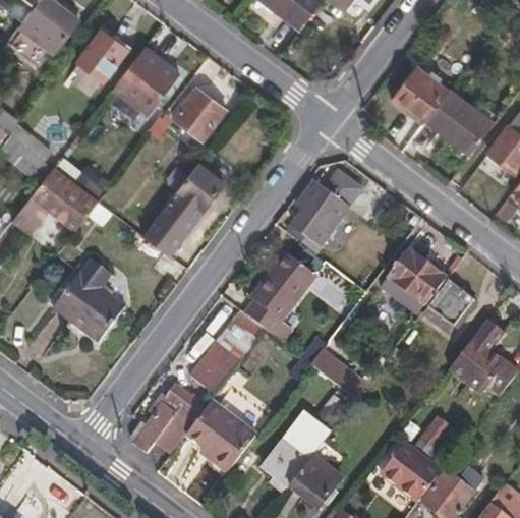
[(54,50),(78,18),(55,0),(38,0),(19,23),(54,50)]
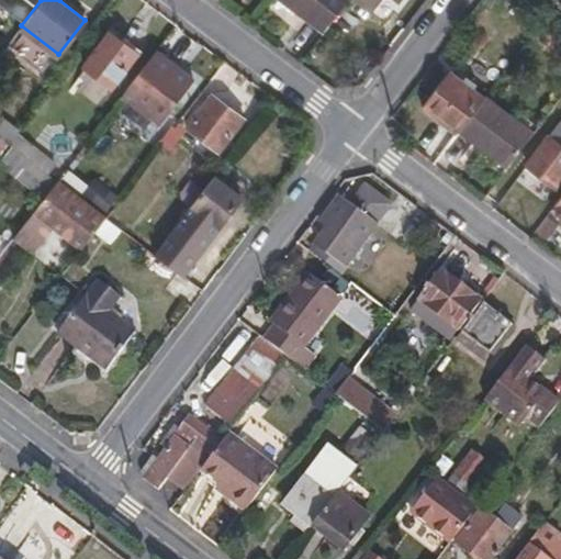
[(283,0),(324,31),(347,0),(283,0)]
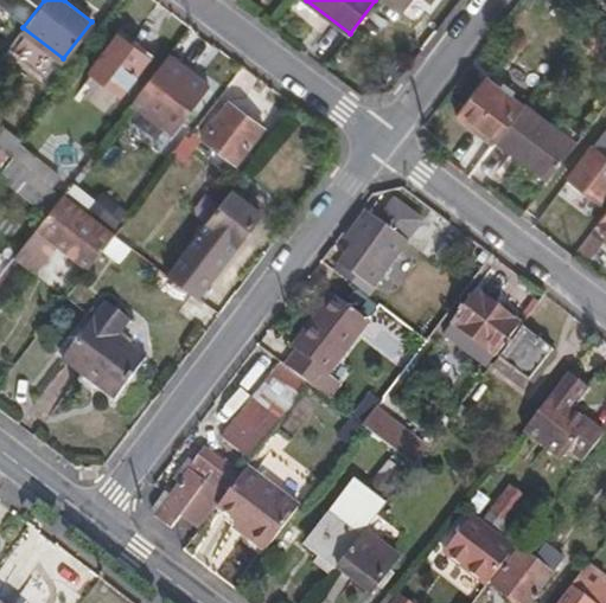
[(121,90),(147,56),(120,34),(95,70),(121,90)]
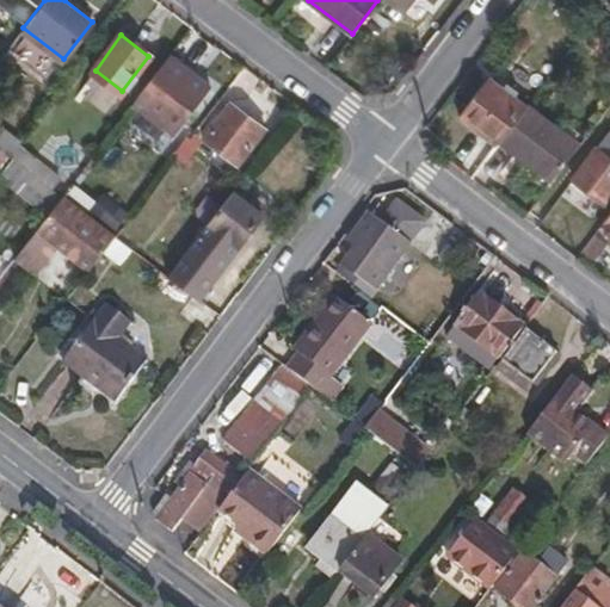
[(177,129),(211,84),(171,54),(136,98),(177,129)]
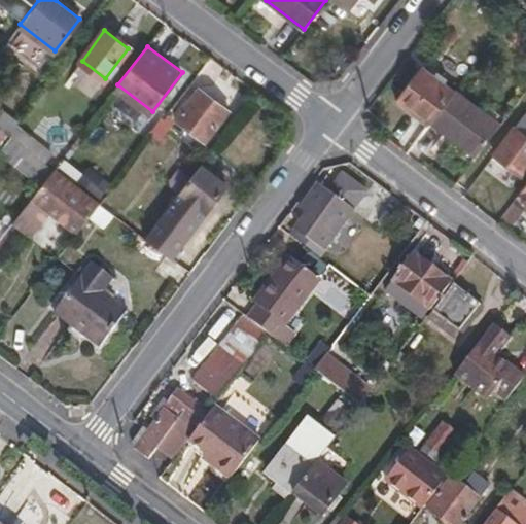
[(395,100),(428,125),(432,118),(453,92),(421,67),(395,100)]
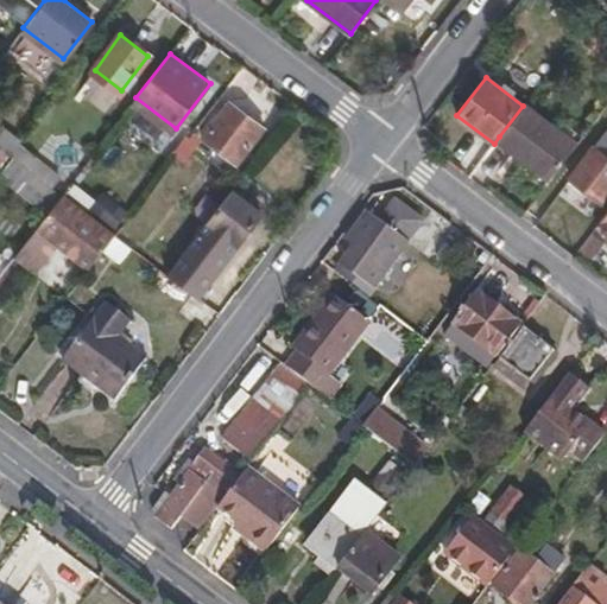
[(259,84),(247,97),(270,119),(282,107),(259,84)]
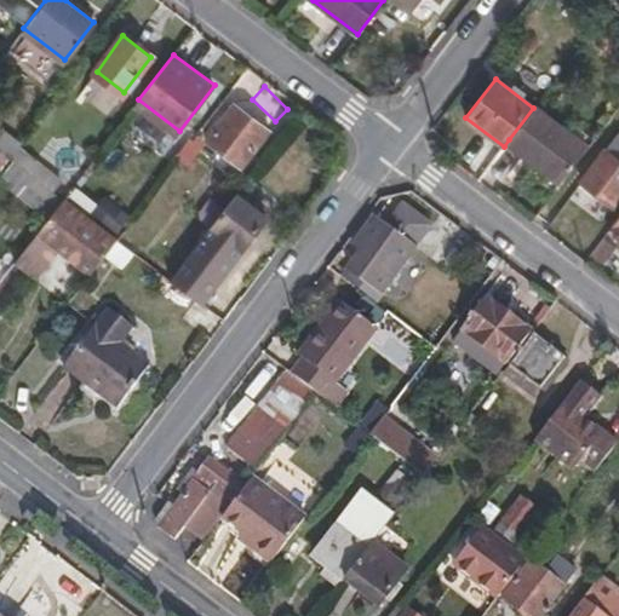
[(244,166),(270,130),(236,103),(208,139),(218,147),(211,157),(224,167),(231,156),(244,166)]
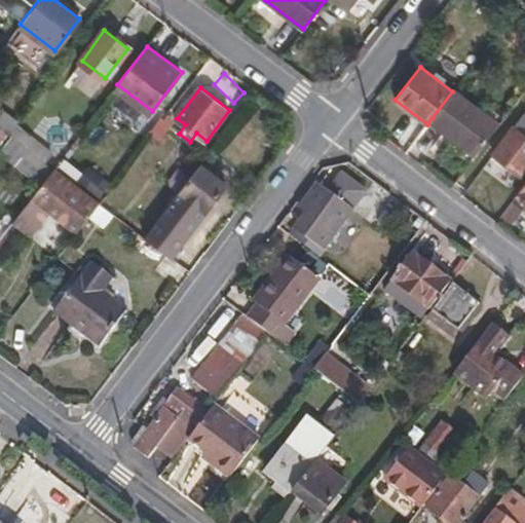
[(454,88),(452,91),(432,118),(477,152),(499,122),(454,88)]
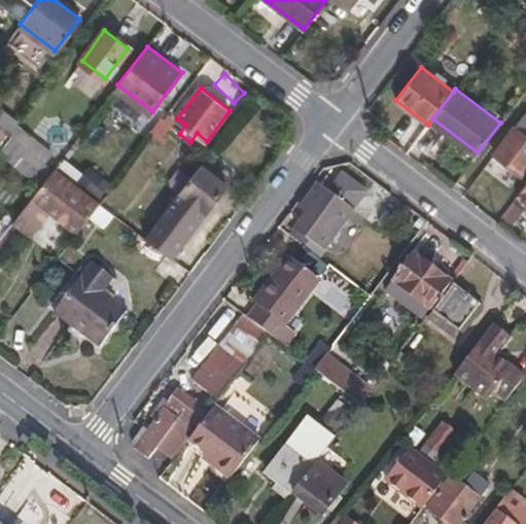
[(0,148),(32,171),(53,141),(2,106),(0,109),(0,123),(11,131),(0,145),(0,148)]
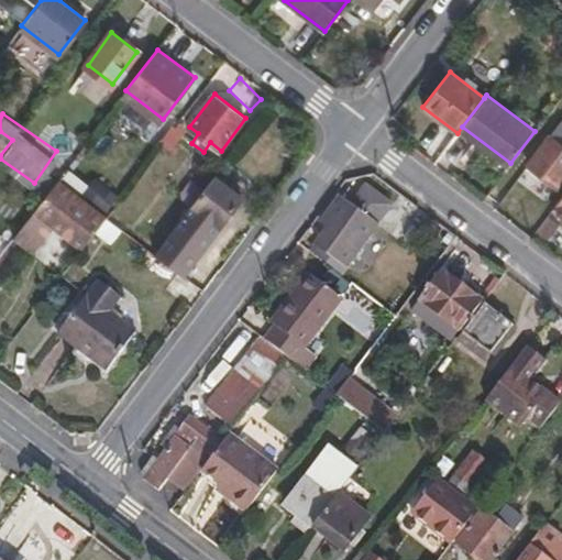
[(561,131),(555,128),(528,164),(554,186),(561,176),(561,131)]
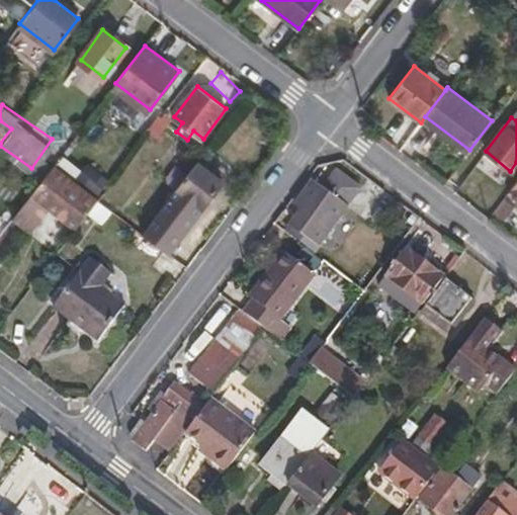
[(223,180),(197,160),(178,186),(203,205),(223,180)]
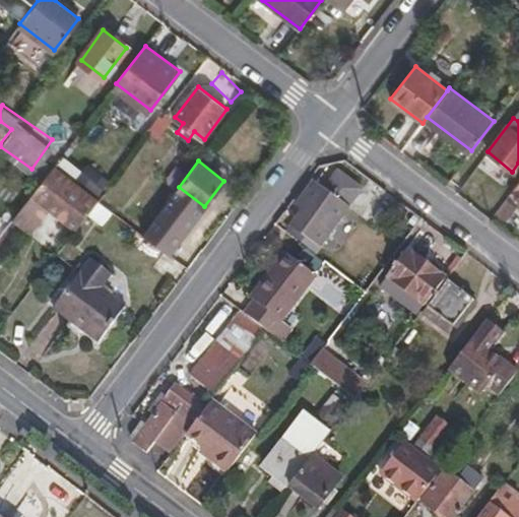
[(76,229),(99,200),(53,166),(26,201),(12,219),(26,231),(47,206),(76,229)]
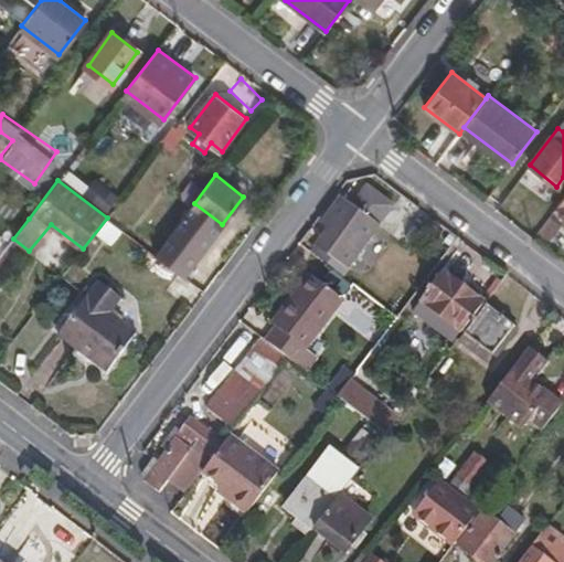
[(315,246),(337,262),(351,242),(329,226),(331,223),(327,220),(342,198),(340,197),(319,223),(328,229),(315,246)]
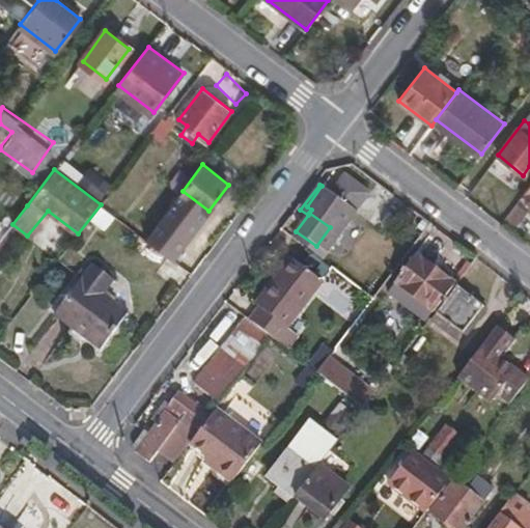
[(330,227),(346,205),(322,186),(307,206),(311,210),(309,213),(330,227)]
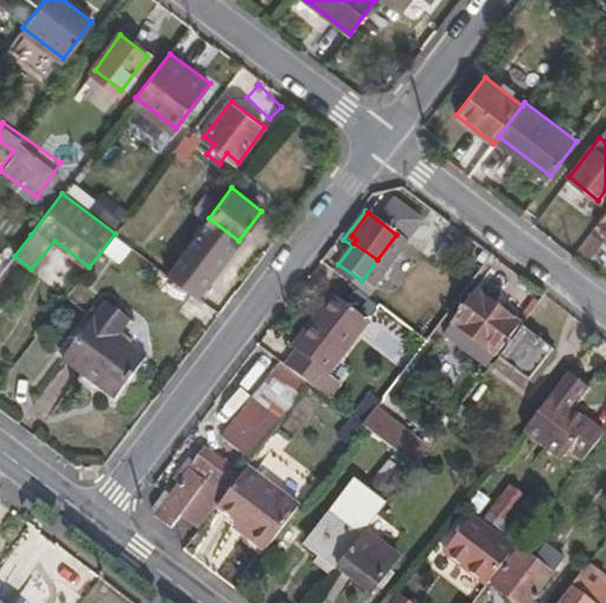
[(196,295),(238,241),(209,218),(166,273),(196,295)]
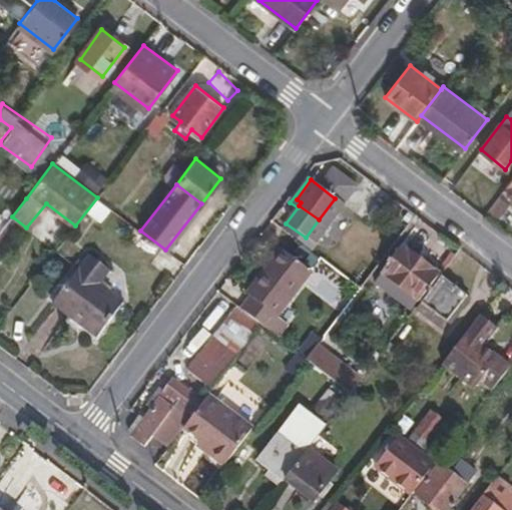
[(419,297),(438,272),(400,243),(381,269),(419,297)]
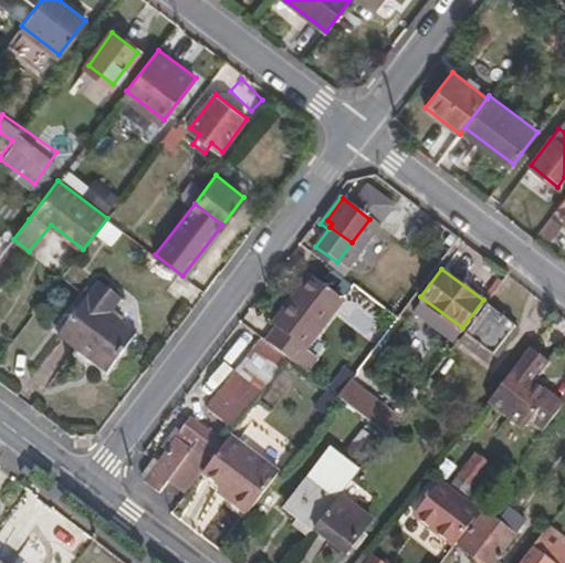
[(272,322),(278,325),(274,330),(295,346),(288,356),(293,361),(304,346),(342,296),(311,273),(272,322)]
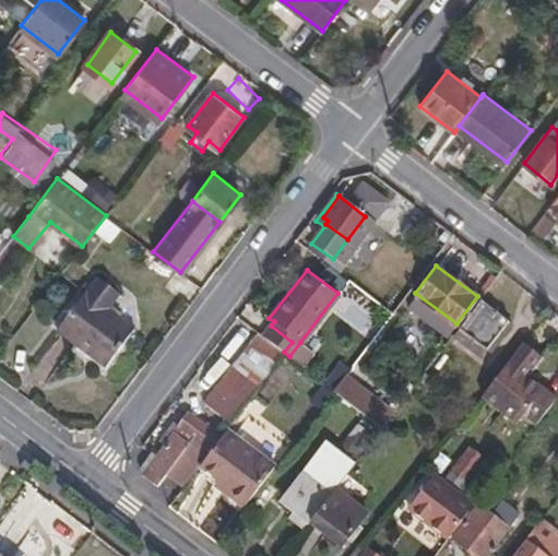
[(107,310),(120,294),(97,275),(84,293),(107,310)]
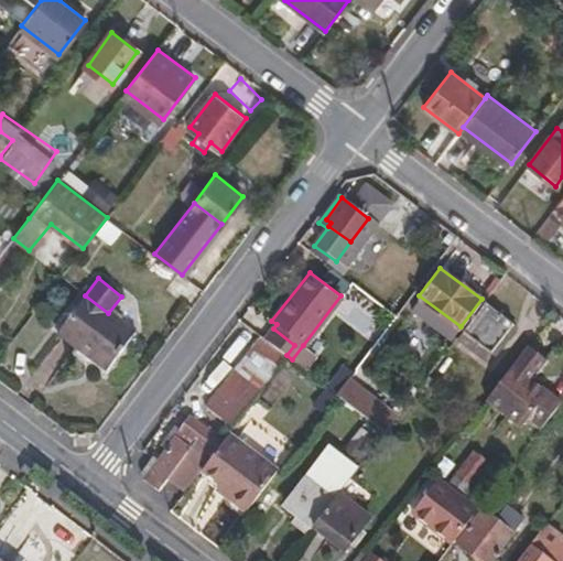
[(108,367),(133,333),(108,313),(85,295),(57,332),(78,349),(82,346),(108,367)]
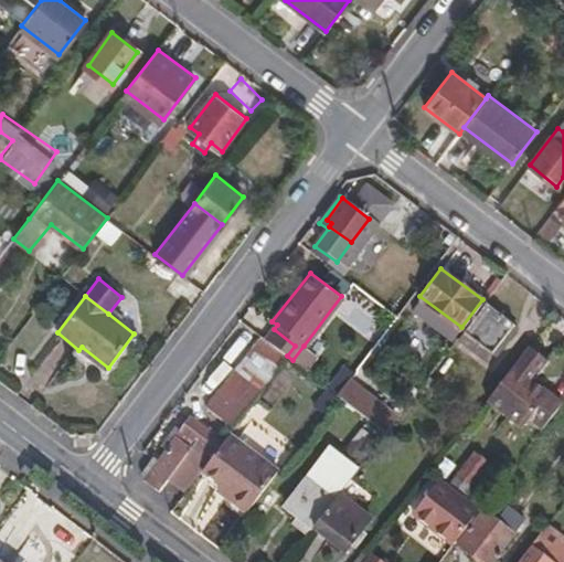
[(454,337),(461,327),(419,296),(412,305),(454,337)]
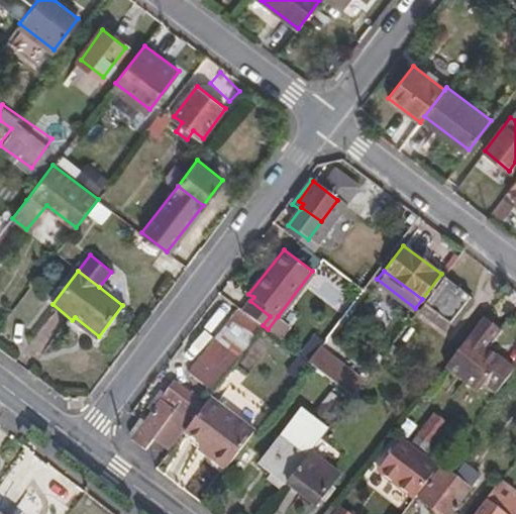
[(454,323),(473,297),(445,277),(426,302),(454,323)]
